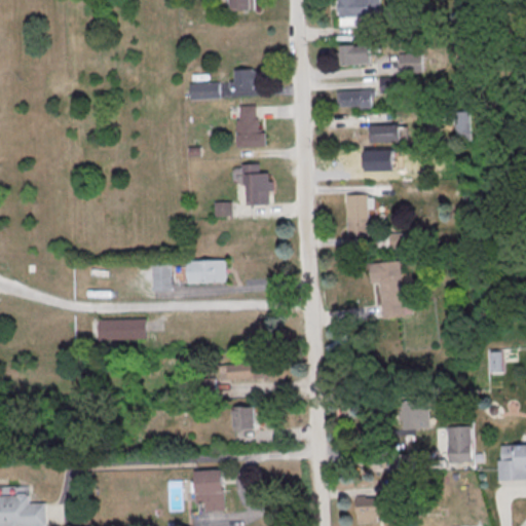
[(250,0),(251,11),(230,12),(229,0),(250,0)]
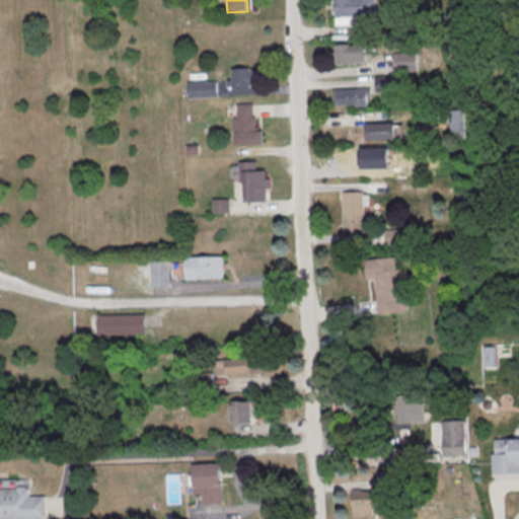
[(334,0),(336,26),(353,25),(353,18),(375,16),(374,0),(334,0)]
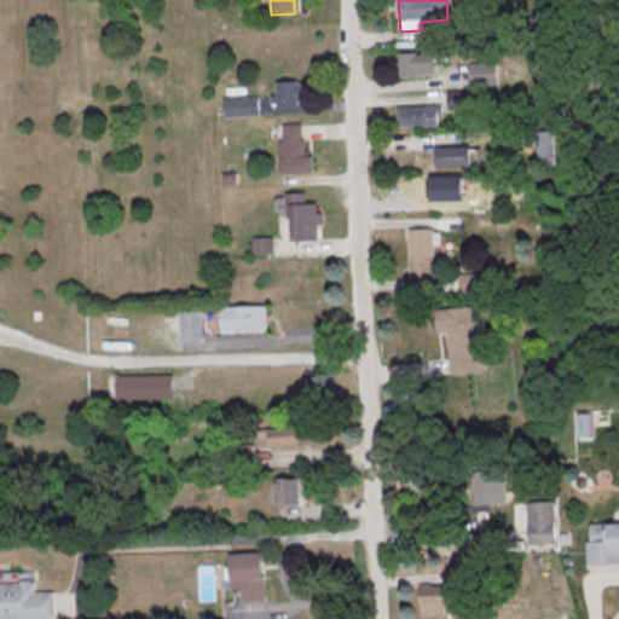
[(400,56),(401,79),(437,77),(435,56),(416,56),(416,55),(400,56)]
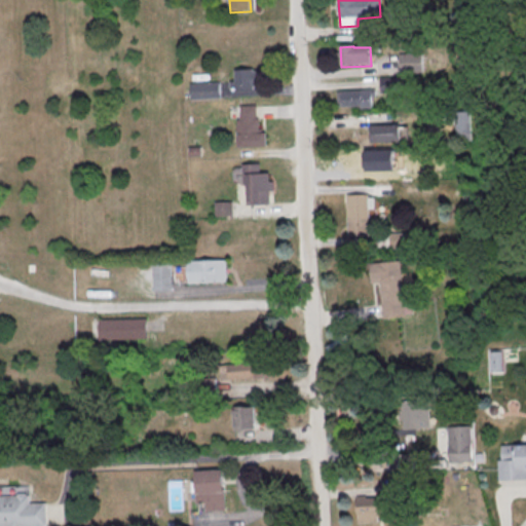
[(399,55),(421,54),(422,73),(400,74),(399,65),(399,55)]
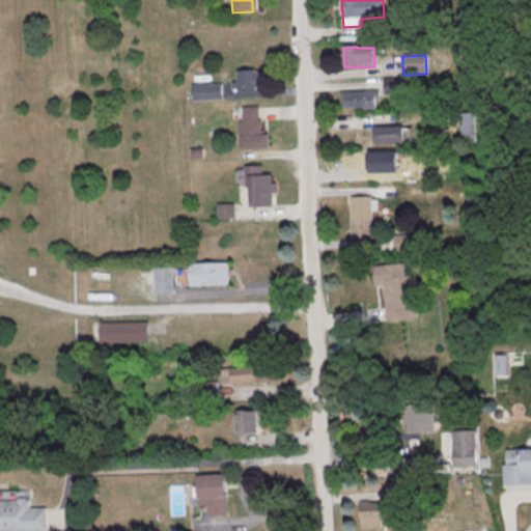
[(238,73),(260,72),(260,90),(238,91),(238,73)]
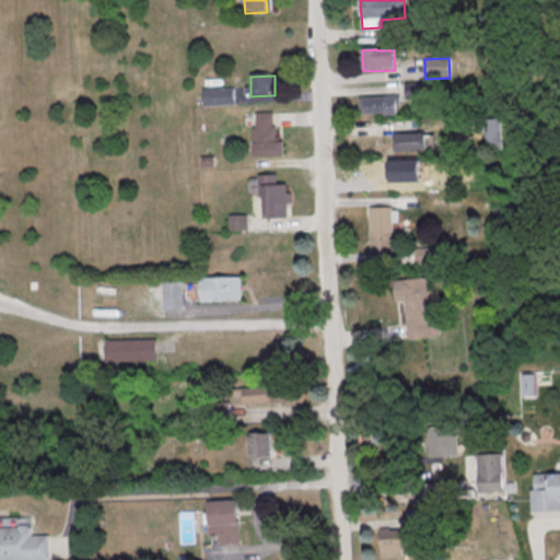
[(405,83),(426,83),(427,100),(405,101),(405,93),(405,83)]
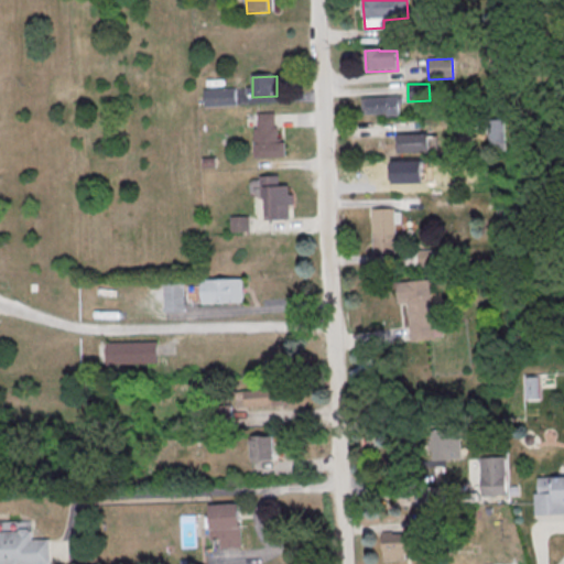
[(204,91),(235,89),(236,98),(236,106),(205,108),(204,91)]
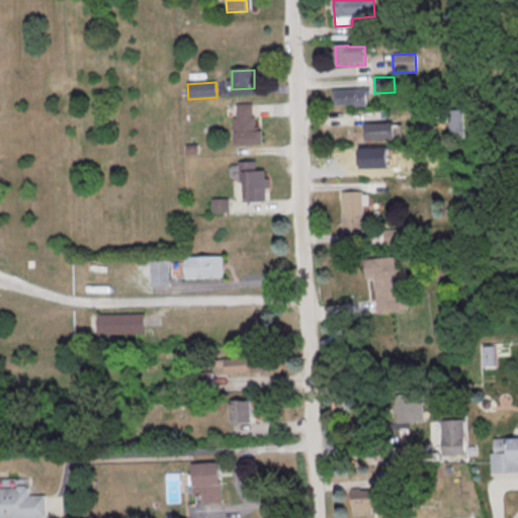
[(331,91),(332,107),(354,105),(355,108),(365,107),(364,89),(331,91)]
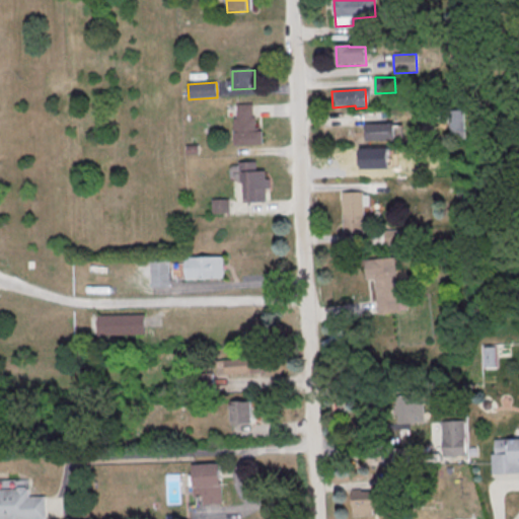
[(235,105),(252,105),(252,113),(252,119),(254,119),(255,133),(262,132),(262,146),(234,146),(233,120),(236,120),(235,105)]
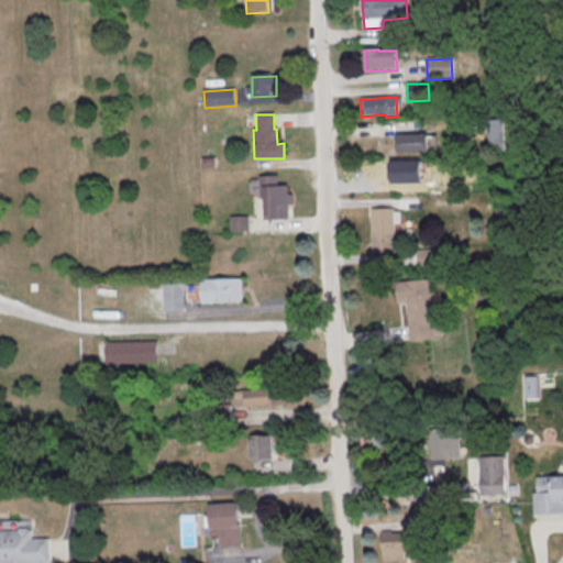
[(504,148),(504,124),(489,124),(489,148),(504,148)]
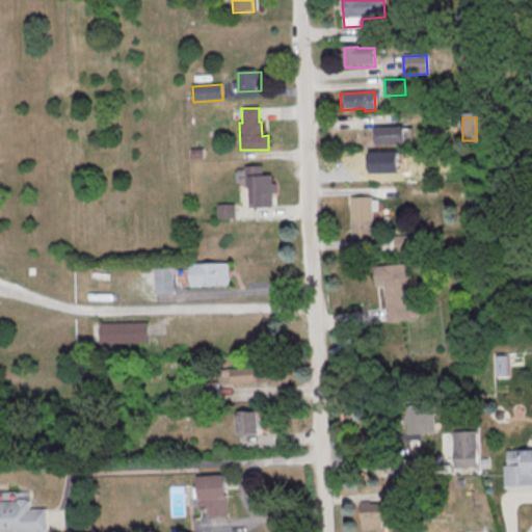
[(375,129),(376,148),(405,147),(404,128),(375,129)]
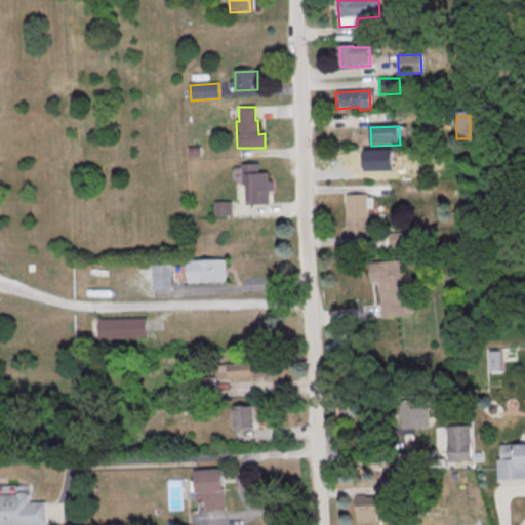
[(347,154),(348,170),(368,169),(367,153),(347,154)]
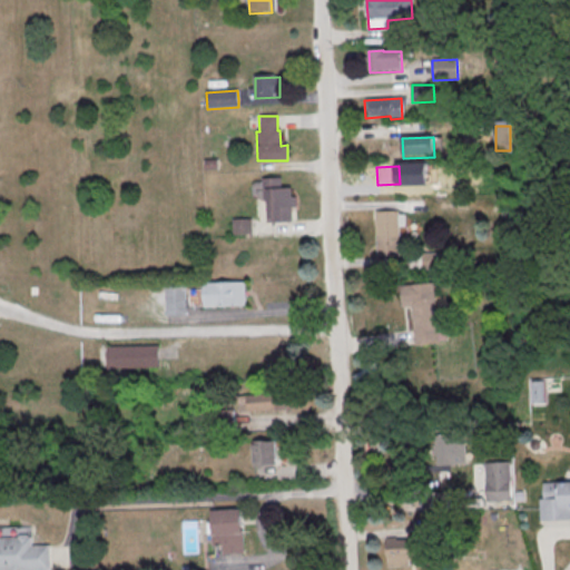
[(262,180),(281,179),(281,189),(291,189),(292,198),(296,198),(296,209),(292,209),(293,223),(268,225),(267,202),(263,202),(262,180)]
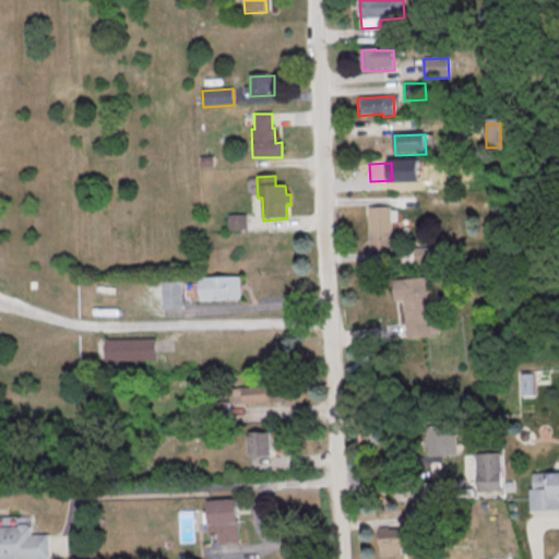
[(387,181),(420,180),(421,192),(388,192),(387,187),(387,181)]
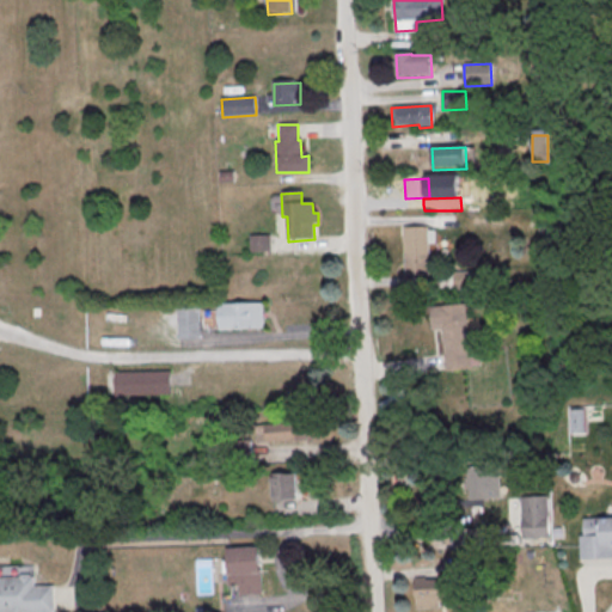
[(403,228),(428,228),(429,276),(404,277),(403,228)]
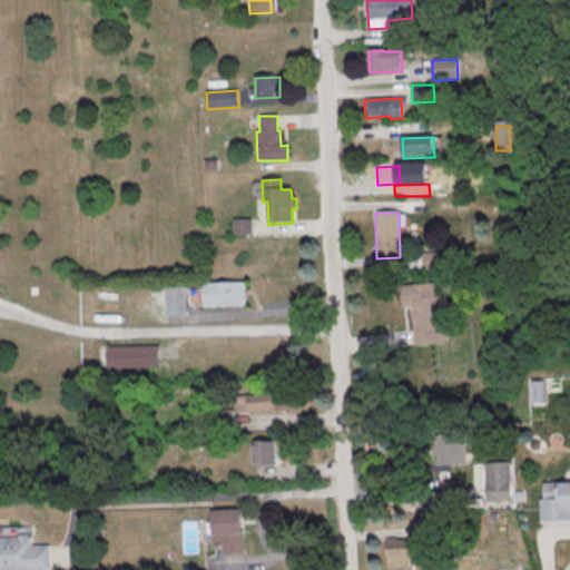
[(232,220),(252,220),(252,228),(252,236),(232,236),(232,220)]
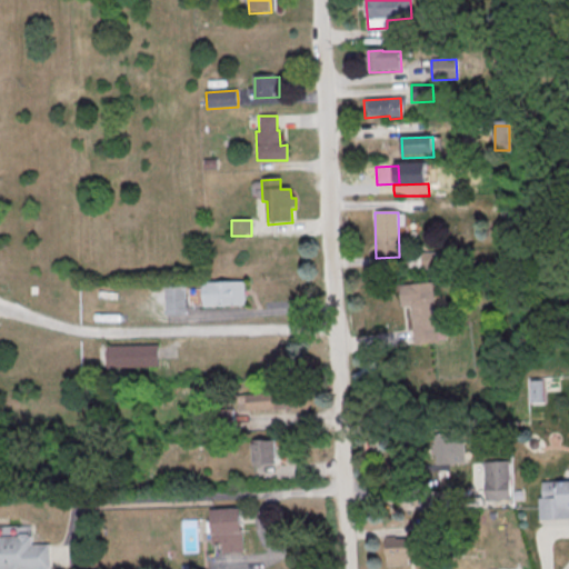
[(203,285),(243,283),(245,307),(205,309),(203,285)]
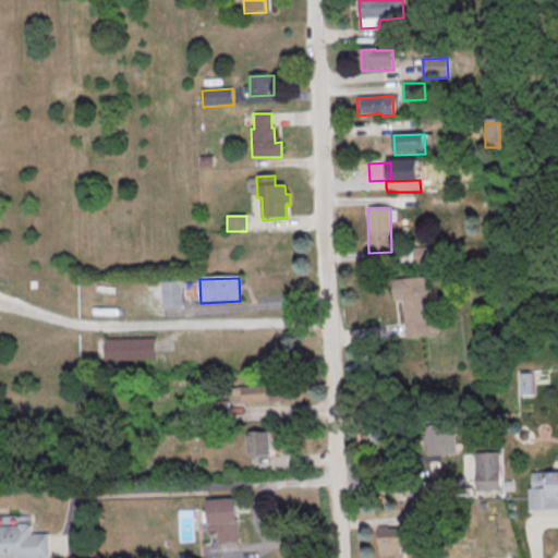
[(391,282),(424,278),(431,337),(408,339),(404,310),(401,310),(400,302),(393,303),(391,282)]
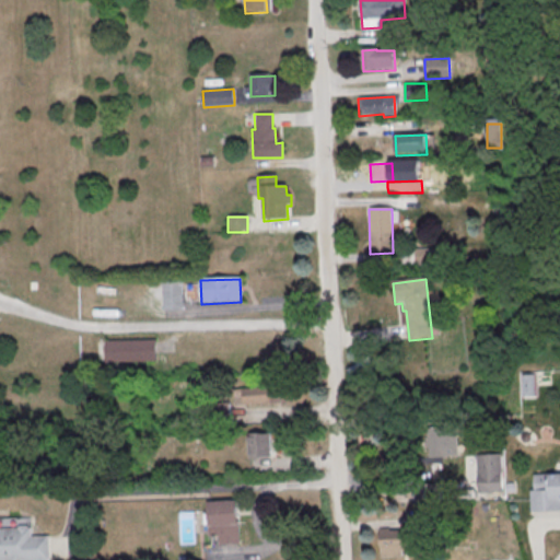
[(162,281),(182,280),(183,311),(163,312),(162,281)]
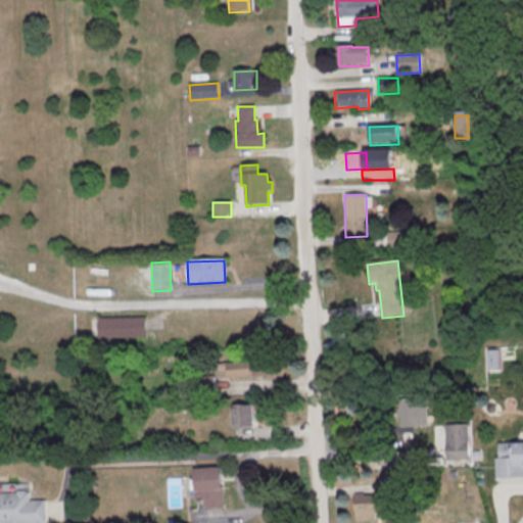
[(98,317),(146,316),(146,336),(98,337),(98,317)]
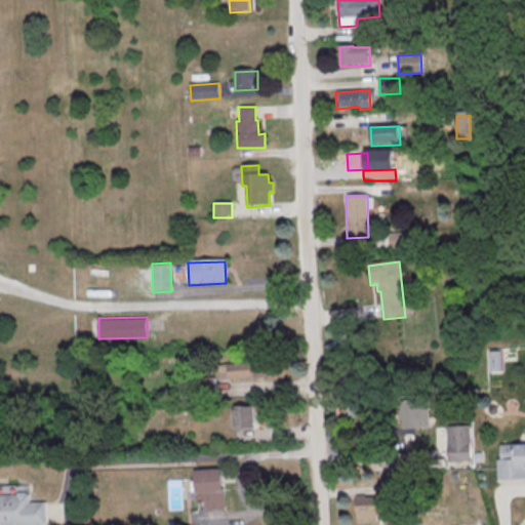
[(488,353),(500,353),(501,372),(489,373),(488,353)]
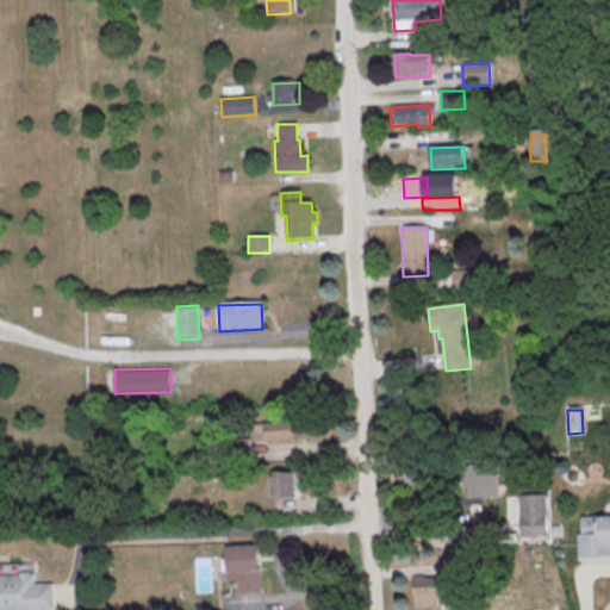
[(304,421),(305,440),(265,442),(263,423),(304,421)]
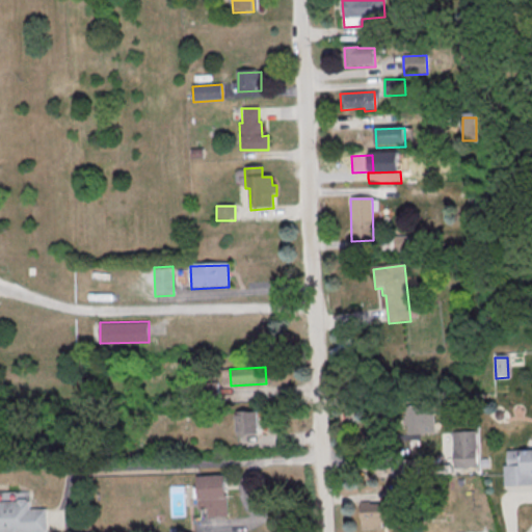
[(201,384),(218,383),(219,403),(202,404),(201,384)]
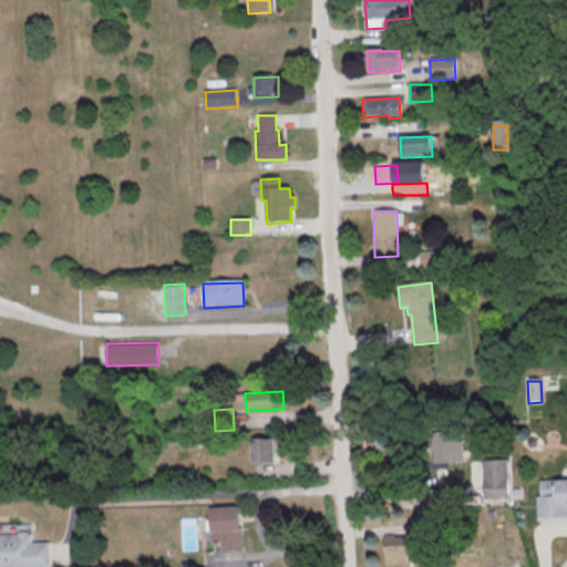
[(433,435),(461,433),(463,463),(435,465),(433,435)]
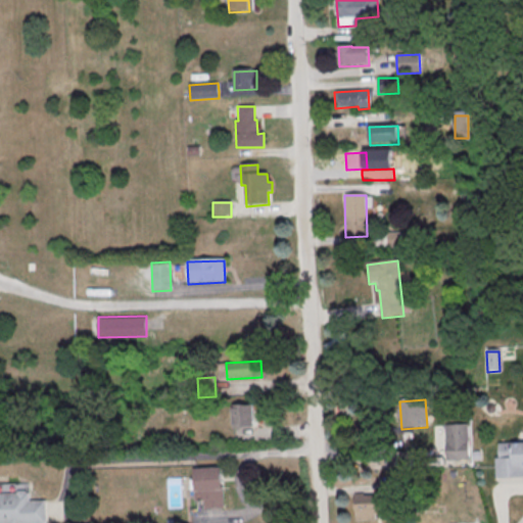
[(232,407),(253,406),(254,429),(233,429),(232,407)]
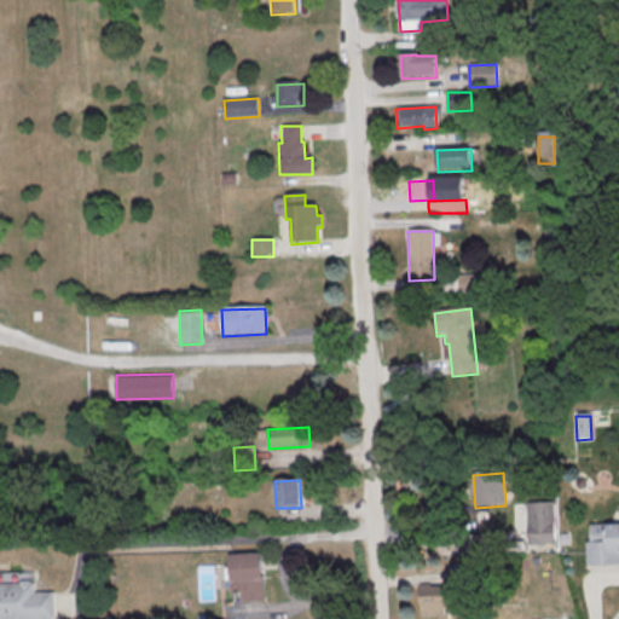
[(526,504),(554,503),(555,545),(527,547),(527,526),(526,504)]
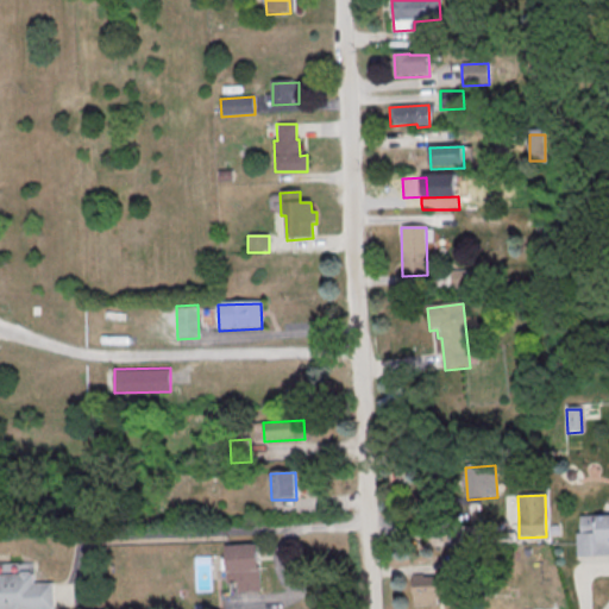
[(579,518),(608,515),(608,557),(577,558),(577,545),(576,534),(579,534),(579,518)]
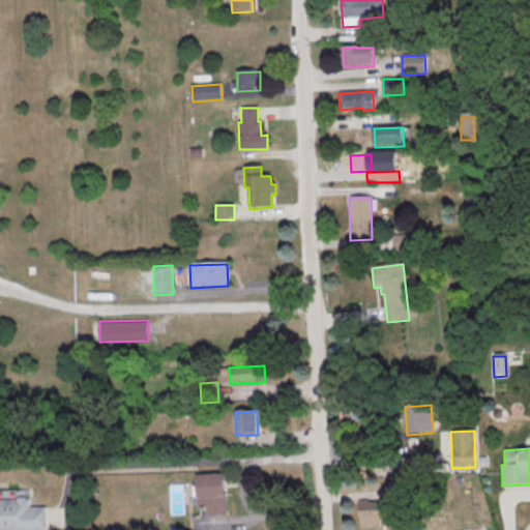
[(196,476),(225,475),(228,516),(207,517),(206,508),(198,509),(196,476)]
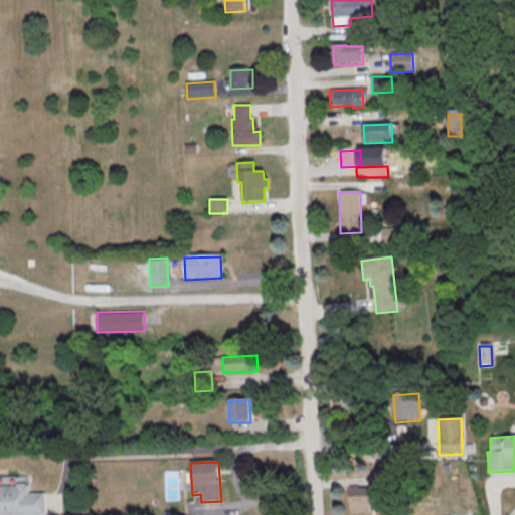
[(0,488),(0,514),(45,514),(45,506),(45,495),(29,495),(29,487),(26,488),(24,485),(19,485),(16,488),(0,488)]
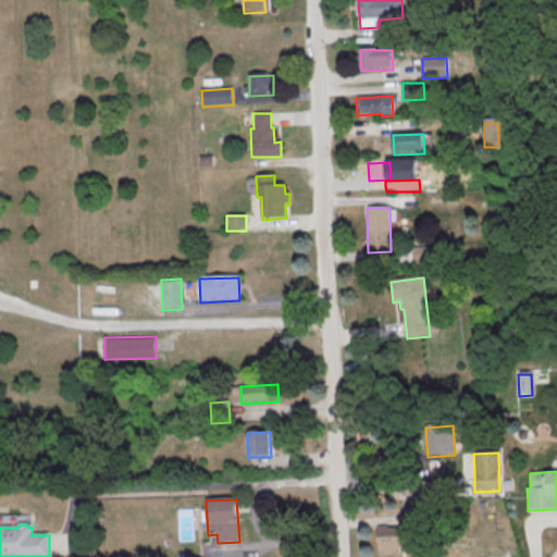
[(376,528),(421,524),(422,545),(411,546),(411,549),(400,549),(400,555),(379,556),(376,528)]
